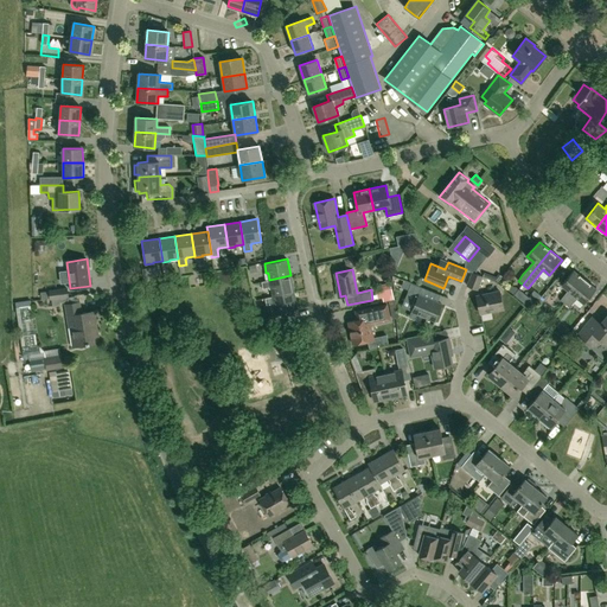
[(566,304),(586,279),(574,269),(561,285),(568,291),(561,300),(566,304)]
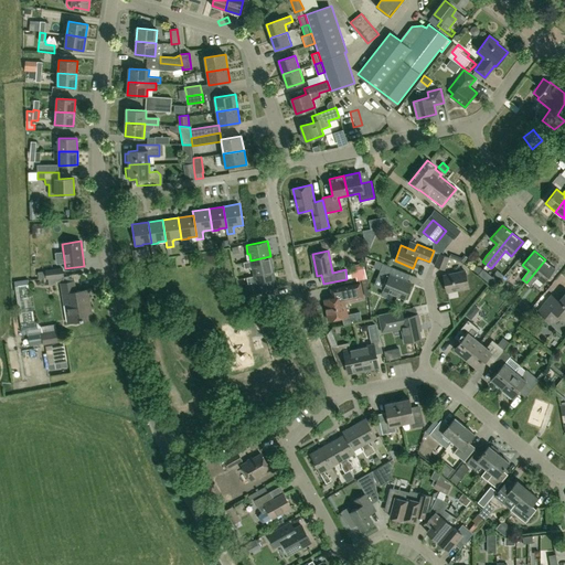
[(445,270),(450,257),(439,253),(434,266),(445,270)]
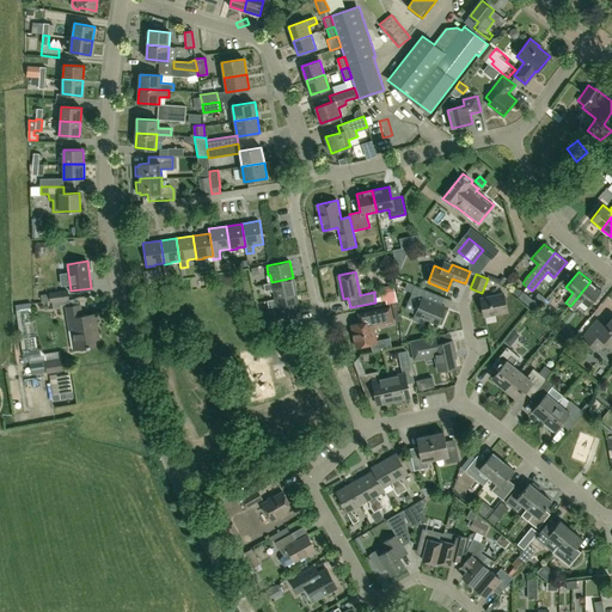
[(275,299),(297,294),(293,277),(271,282),(270,283),(264,285),(265,292),(271,291),(271,292),(274,291),(275,299)]
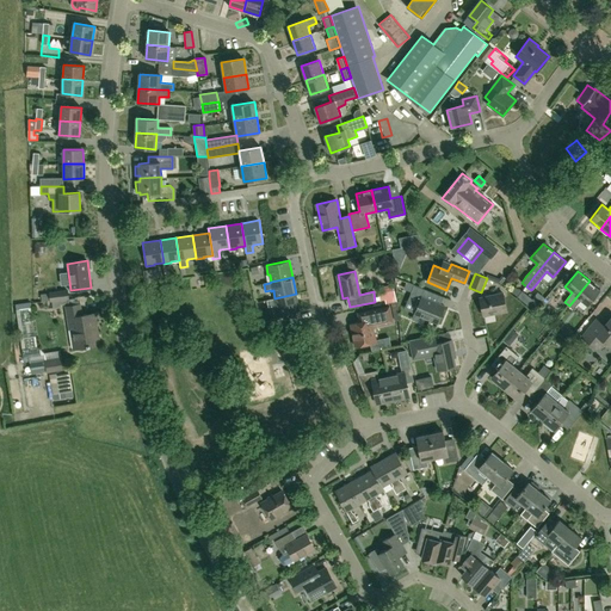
[(600,290),(590,281),(569,306),(573,309),(580,301),(587,306),(600,290)]
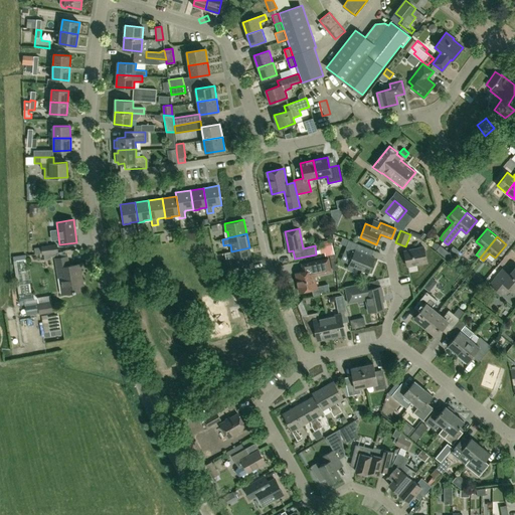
[(349,240),(346,246),(340,261),(349,264),(369,273),(375,259),(359,251),(362,245),(349,240)]
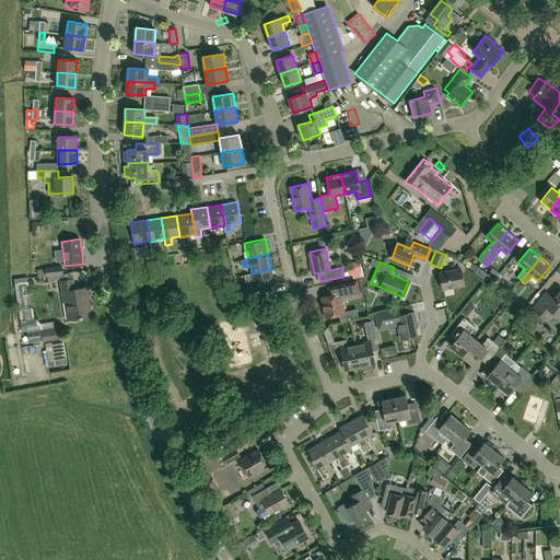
[(365,265),(356,265),(357,279),(365,279),(365,265)]
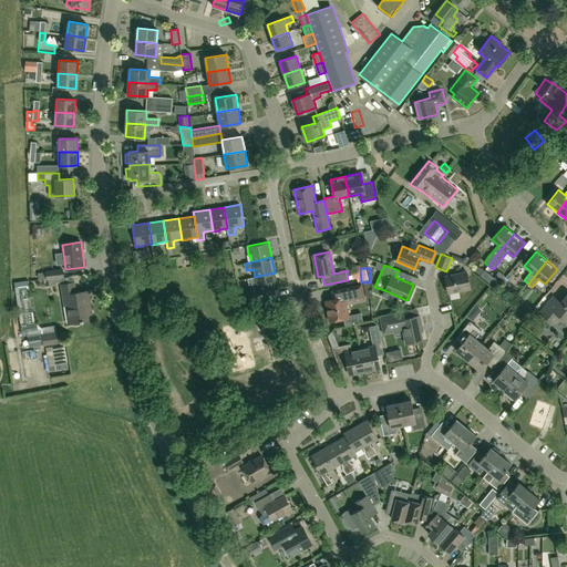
[(45,271),(47,279),(64,277),(63,269),(45,271)]
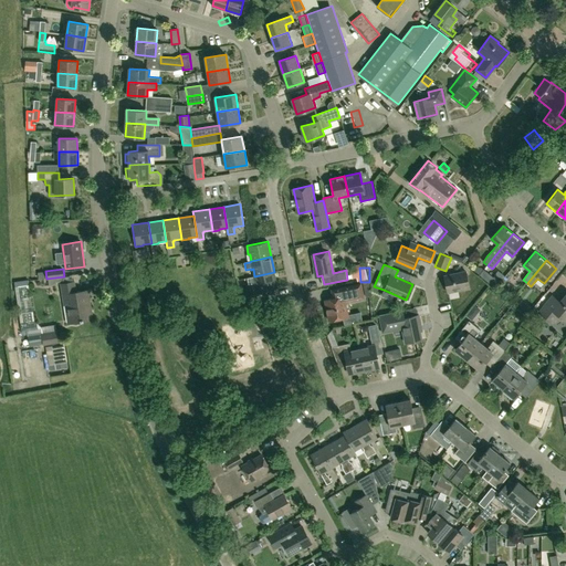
[(494,287),(500,282),(484,269),(480,274),(494,287)]
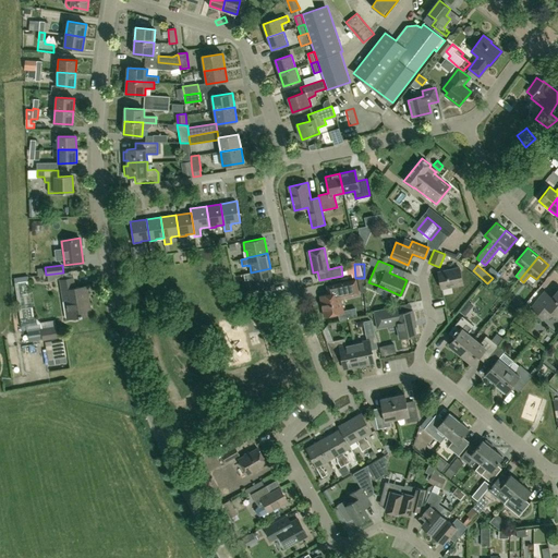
[(441,288),(463,283),(460,267),(438,273),(441,288)]
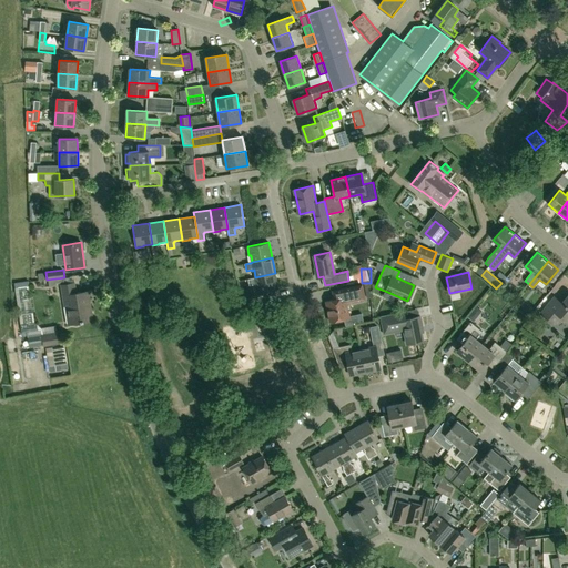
[(257,294),(279,290),(275,273),(255,277),(254,277),(254,279),(249,280),(250,286),(255,284),(255,285),(256,285),(259,293),(257,293),(257,294)]
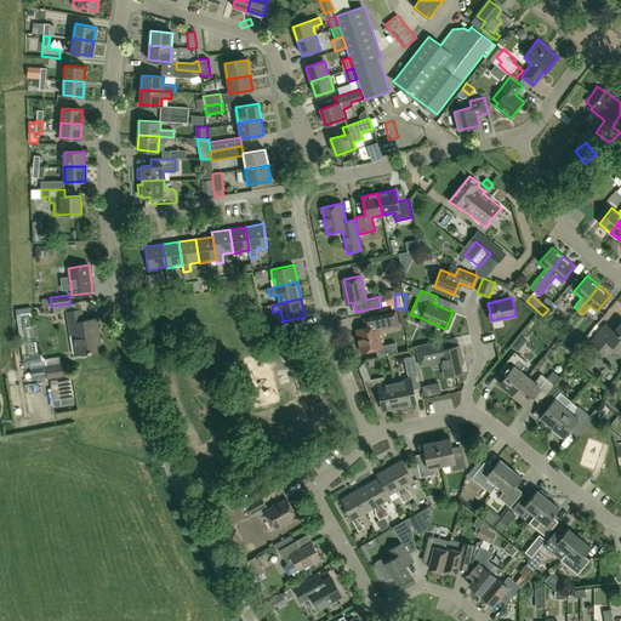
[(81,309),(67,312),(74,354),(102,351),(97,319),(84,320),(81,309)]
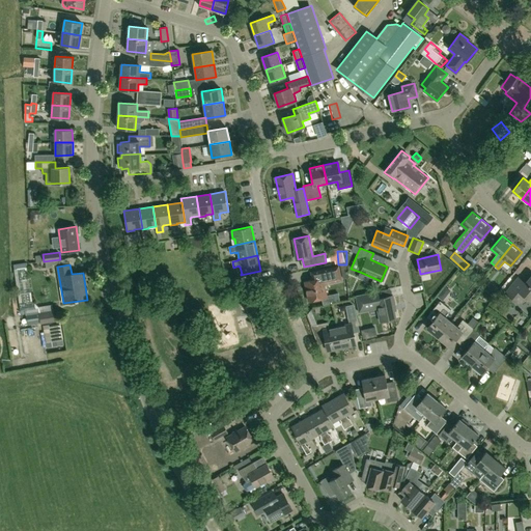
[(327,297),(324,283),(341,279),(338,267),(311,272),(313,280),(305,281),(309,301),(327,297)]
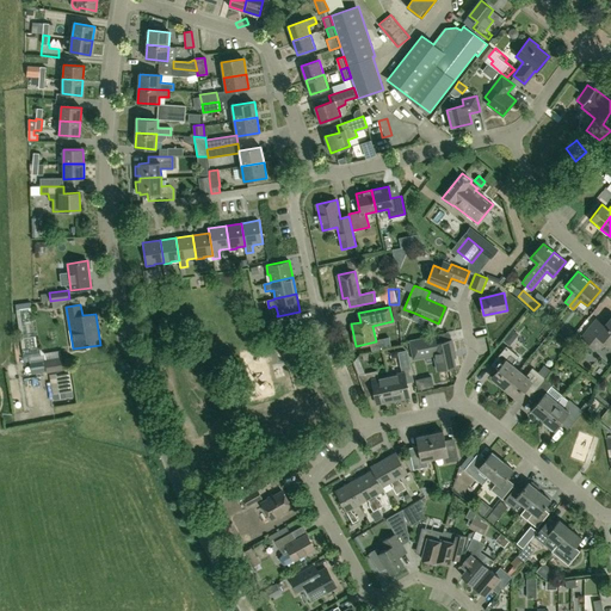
[(596,349),(603,340),(610,345),(610,344),(610,318),(605,326),(597,319),(581,337),(596,349)]
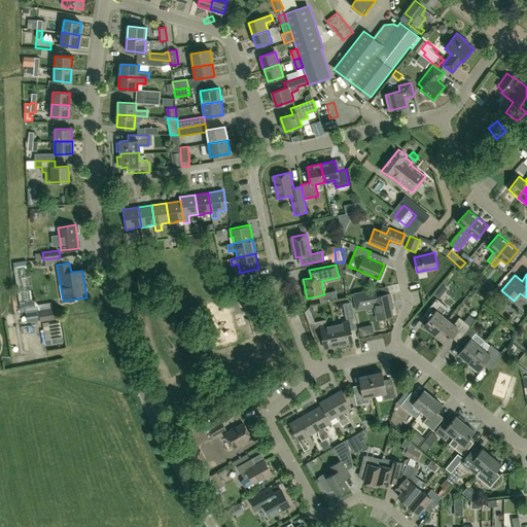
[(391,302),(390,292),(378,295),(377,288),(353,293),(356,309),(375,306),(378,319),(393,316),(390,303),(391,302)]
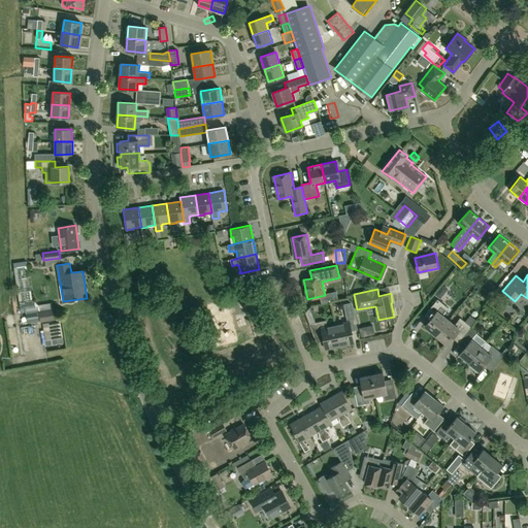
[(449,308),(439,301),(449,290),(447,289),(437,299),(425,315),(430,320),(425,326),(436,335),(449,320),(442,315),(449,308)]
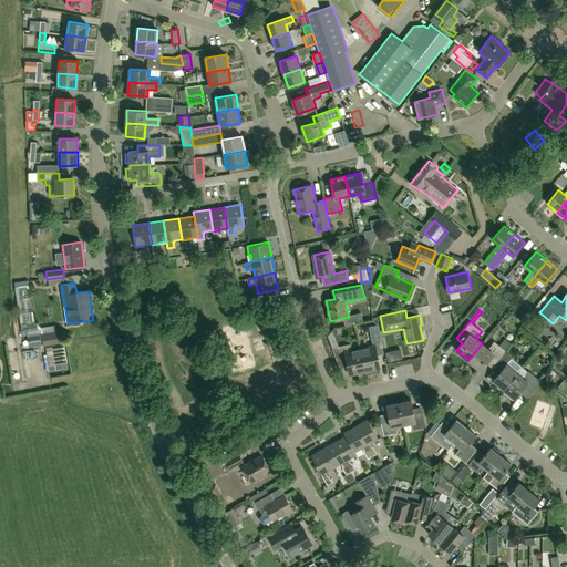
[(369,327),(372,342),(381,341),(378,325),(369,327)]
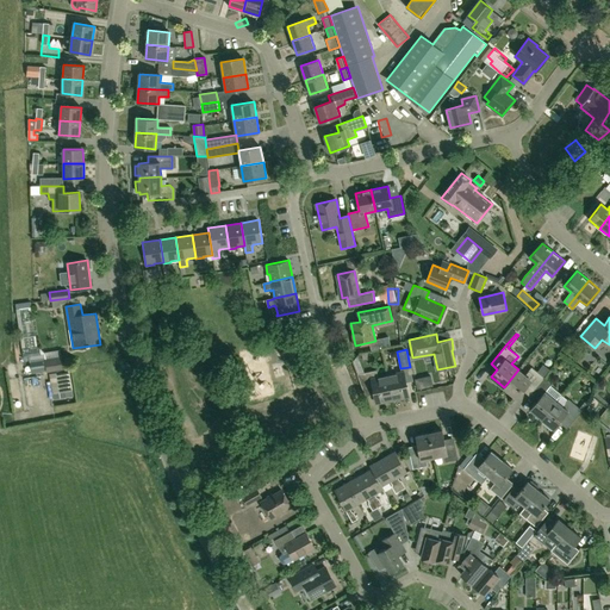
[(62,358),(61,358),(60,350),(44,353),(45,356),(30,359),(32,373),(47,371),(47,372),(63,369),(62,358)]
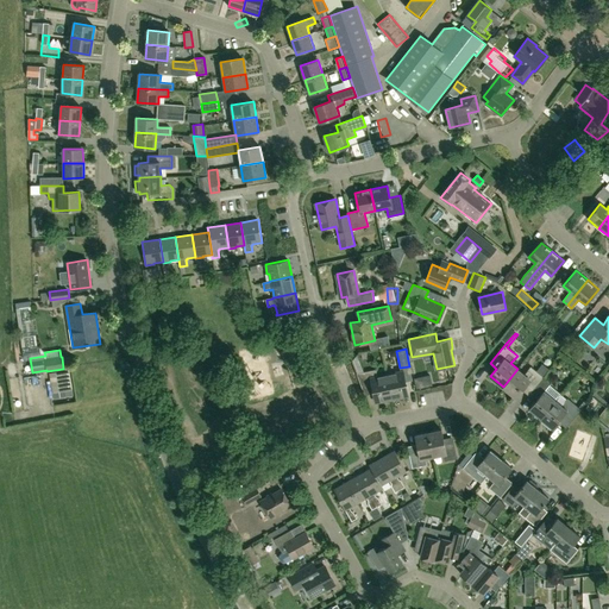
[(591,355),(586,365),(597,370),(602,359),(591,355)]
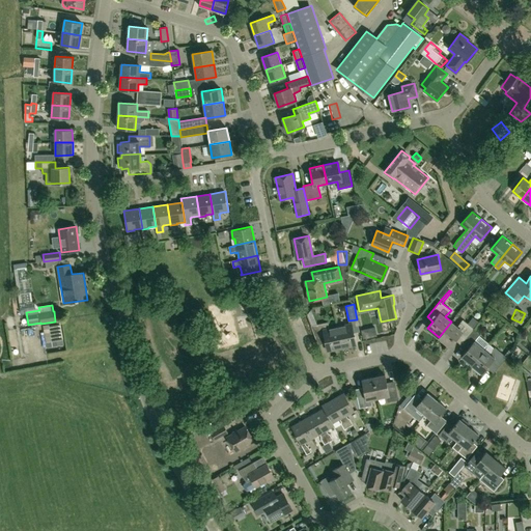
[(462,344),(473,329),(479,322),(473,316),(468,324),(463,319),(457,327),(451,322),(439,337),(449,346),(455,339),(462,344)]
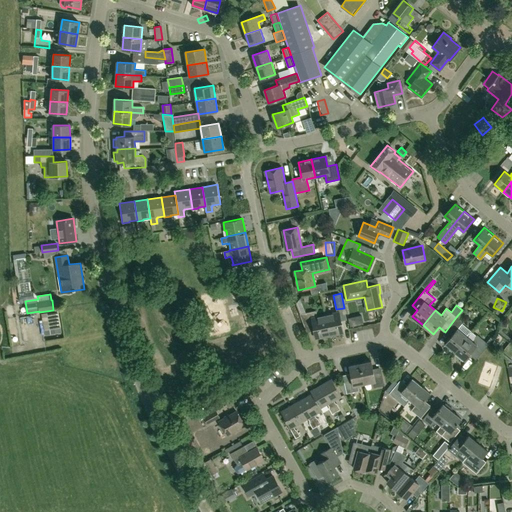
[(55,311),(48,313),(42,314),(44,330),(50,329),(58,328),(55,311)]
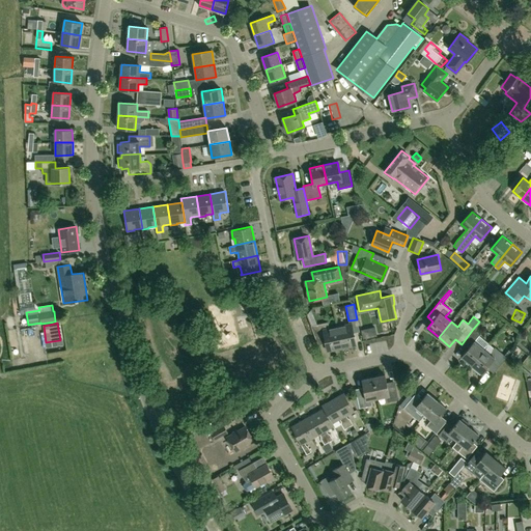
[(342,347),(337,327),(329,328),(328,323),(311,326),(317,343),(326,342),(328,351),(342,347)]
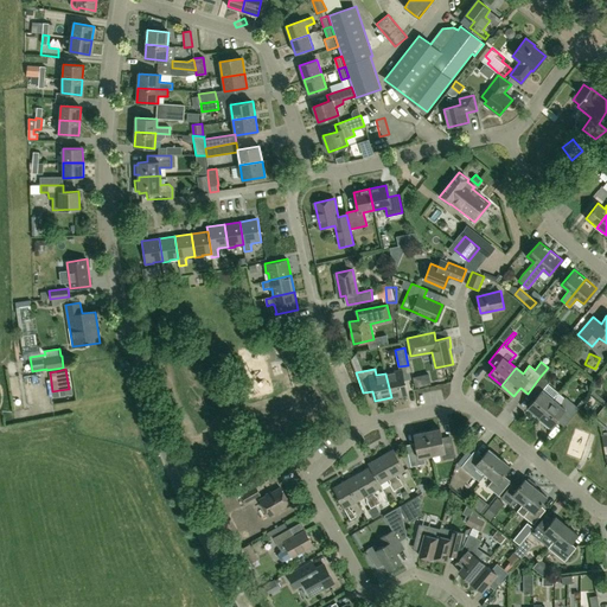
[(402,370),(385,374),(391,397),(407,394),(402,370)]
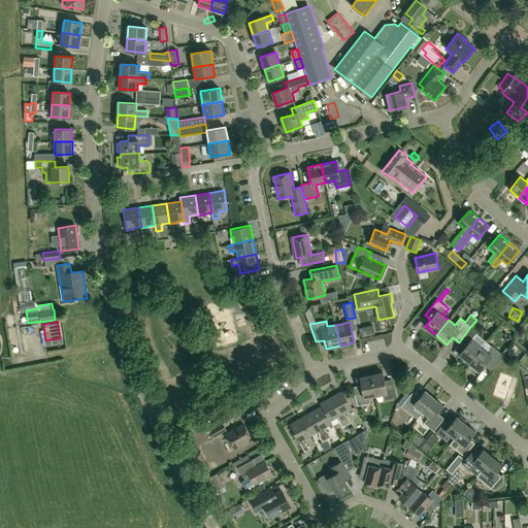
[(469,363),(482,348),(487,342),(476,333),(477,332),(470,327),(459,342),(458,343),(464,349),(459,355),(469,363)]
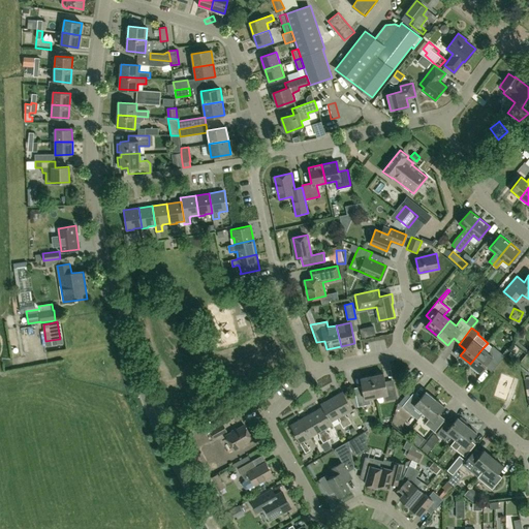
[(492,372),(505,355),(510,349),(507,347),(502,353),(493,346),(488,352),(483,348),(470,364),(472,365),(471,367),(478,373),(479,371),(480,372),(486,366),(492,372)]
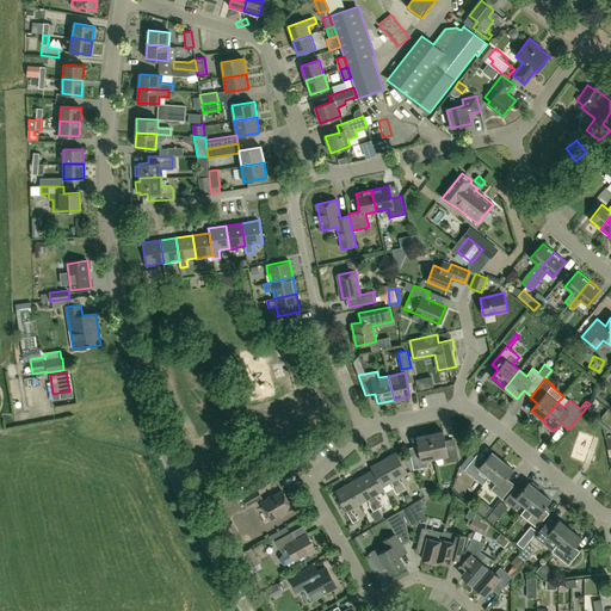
[(443,431),(430,434),(434,457),(443,456),(444,463),(460,460),(455,438),(445,440),(443,431)]
